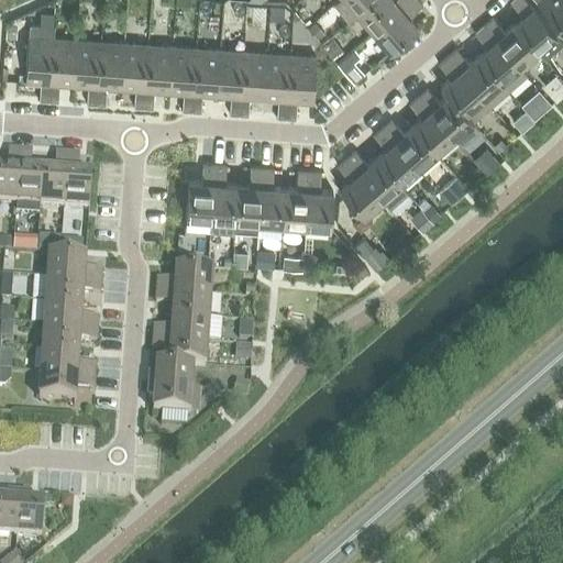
[(348,22),(357,14),(373,0),(337,0),(332,4),(348,22)]
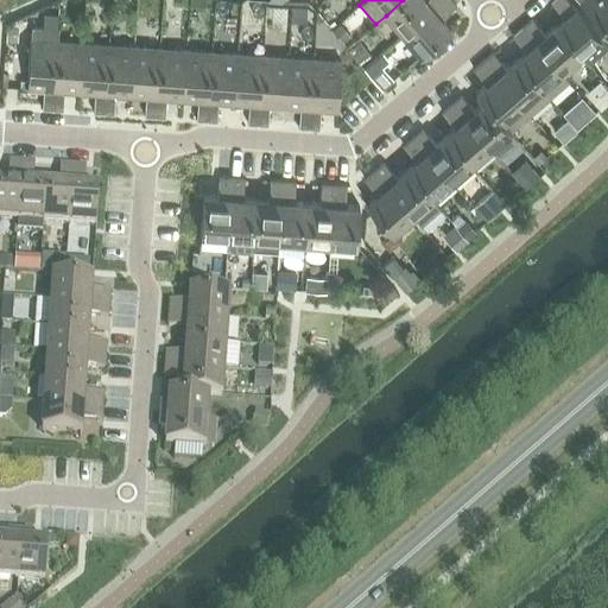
[(403,0),(386,16),(404,35),(442,0),(403,0)]
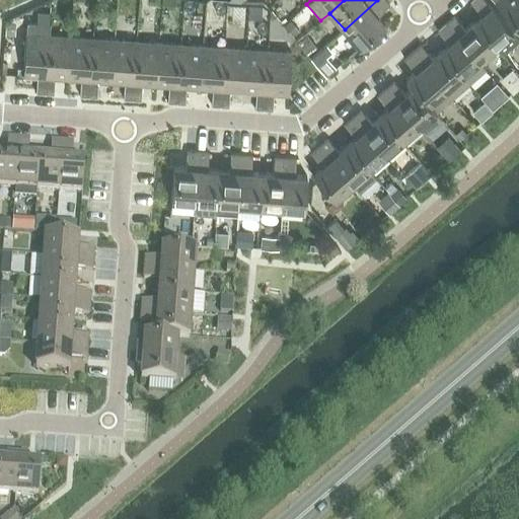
[(384,0),(377,0),(345,29),(359,47),(384,24),(377,15),(389,5),(384,0)]
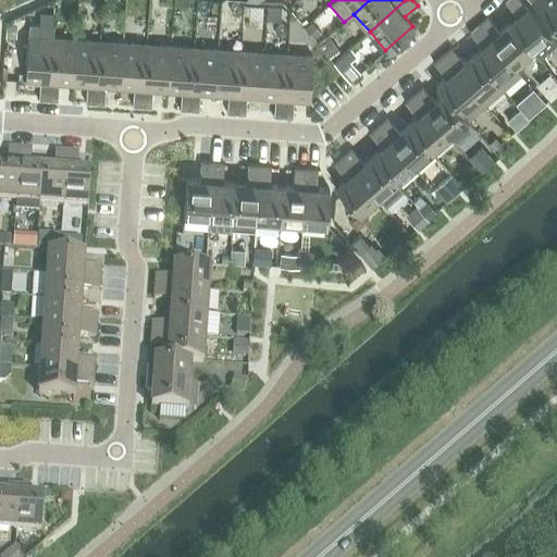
[(517,15),(508,23),(531,50),(540,60),(556,44),(556,41),(520,0),(507,0),(505,2),(517,15)]
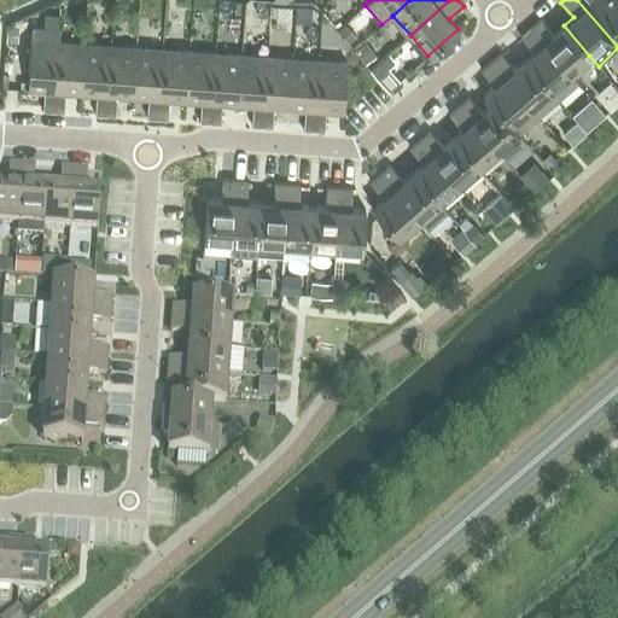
[(617,0),(587,0),(617,35),(617,0)]
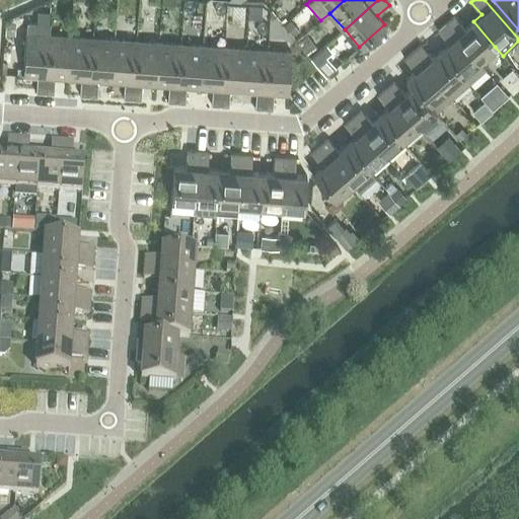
[(283,7),(275,14),(284,24),(291,17),(283,7)]
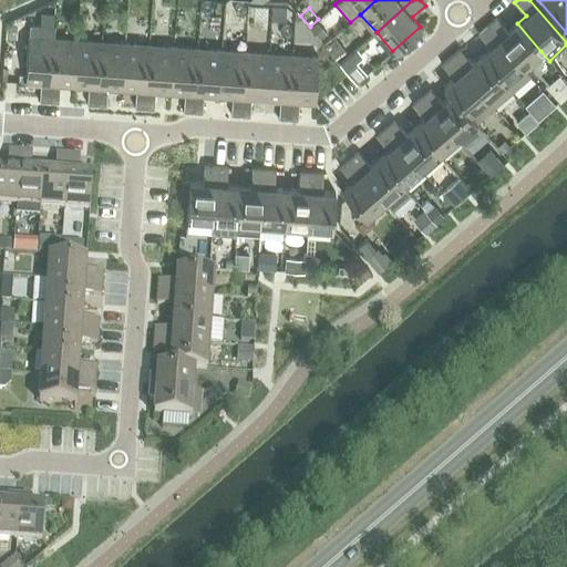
[(496,18),(487,26),(523,66),(540,51),(517,23),(507,31),(496,18)]
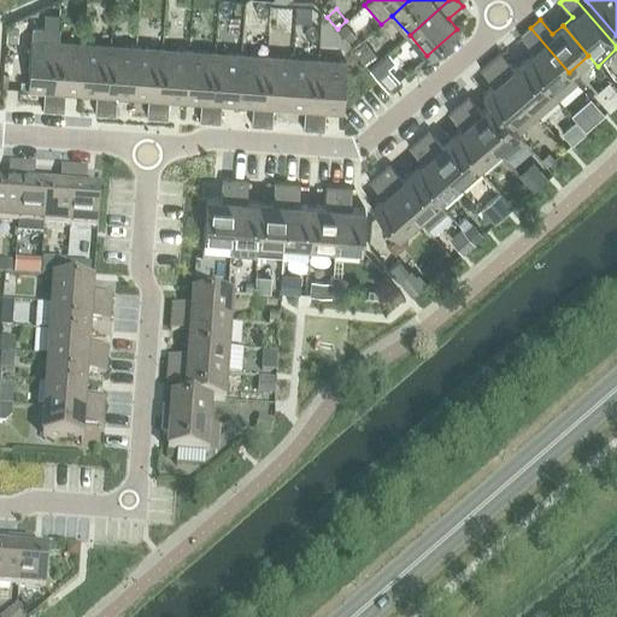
[(18,25),(7,25),(6,40),(17,40),(18,25)]
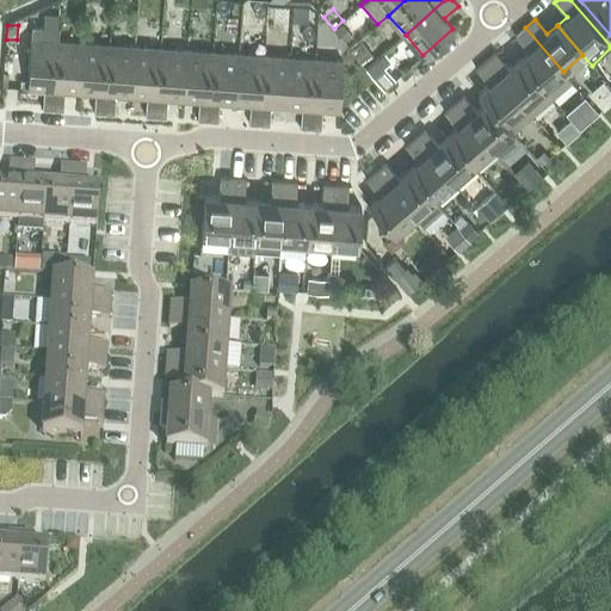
[(341,25),(334,31),(345,44),(353,38),(341,25)]
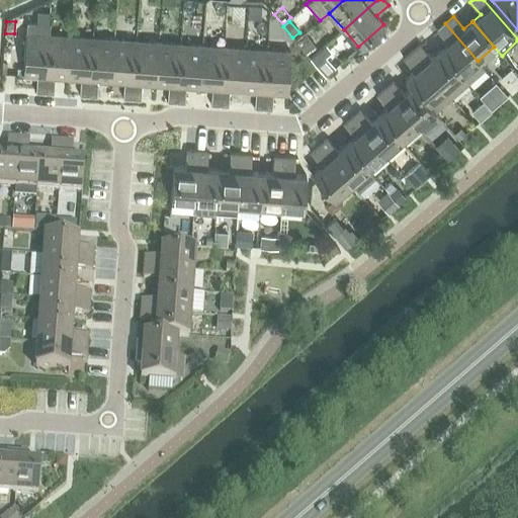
[(35,92),(45,93),(49,34),(50,35),(50,24),(27,22),(26,33),(25,33),(22,75),(36,76),(35,92)]
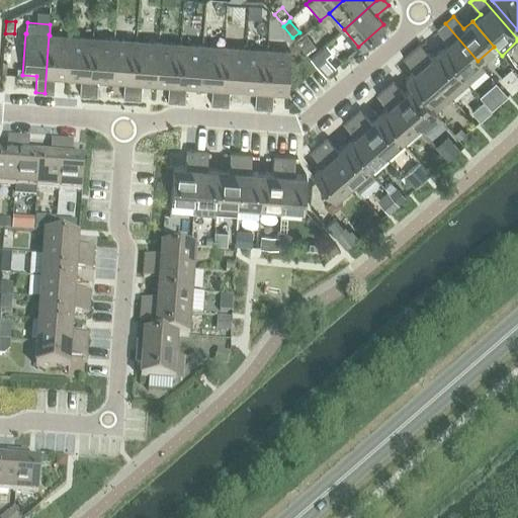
[(447,42),(439,51),(469,85),(486,71),(478,61),(445,23),(437,30),(447,42)]
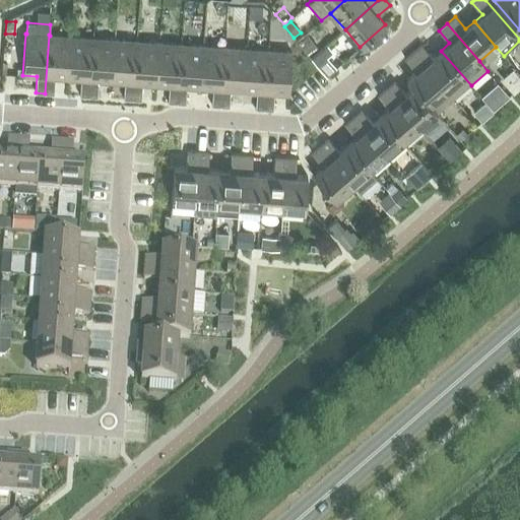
[(55,78),(68,78),(71,37),(50,36),(49,35),(45,93),(54,94),(55,78)]
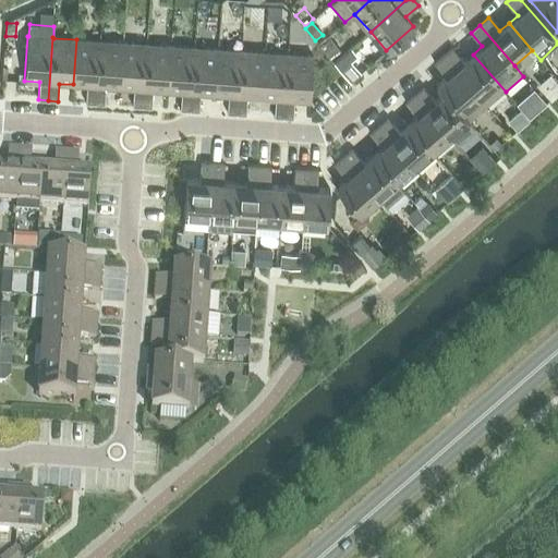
[(330,38),(320,47),(332,60),(342,51),(330,38)]
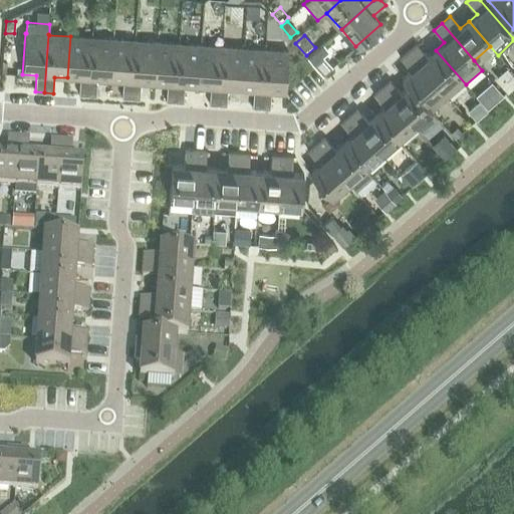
[(78,94),(87,95),(91,38),(70,36),(67,77),(79,78),(78,94)]
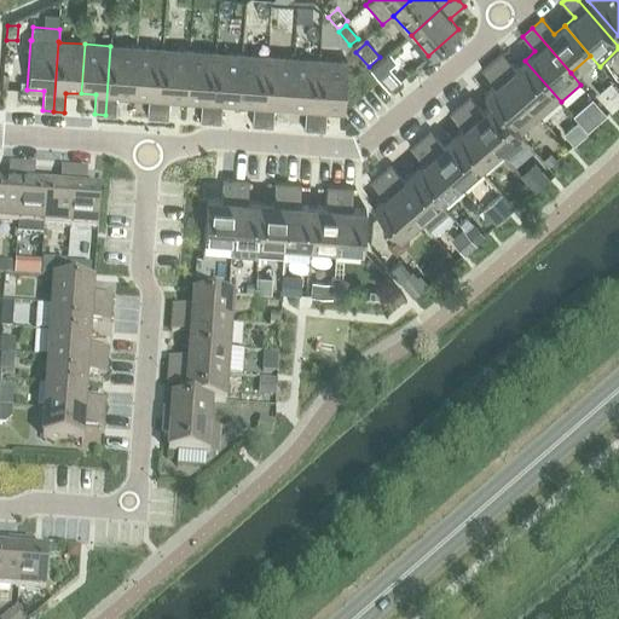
[(117,97),(133,98),(137,47),(110,46),(105,115),(116,116),(117,97)]
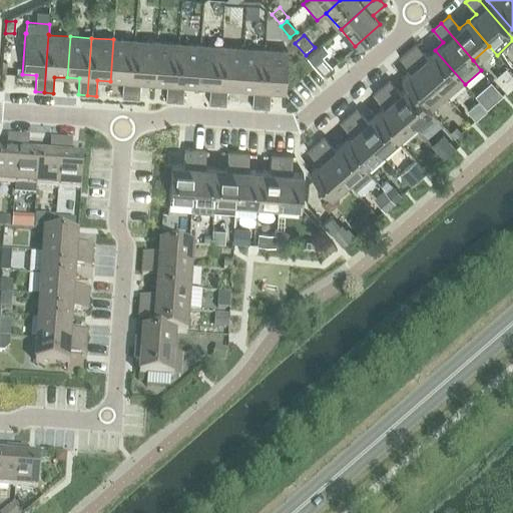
[(121,97),(130,98),(134,41),(113,39),(110,81),(122,81),(121,97)]
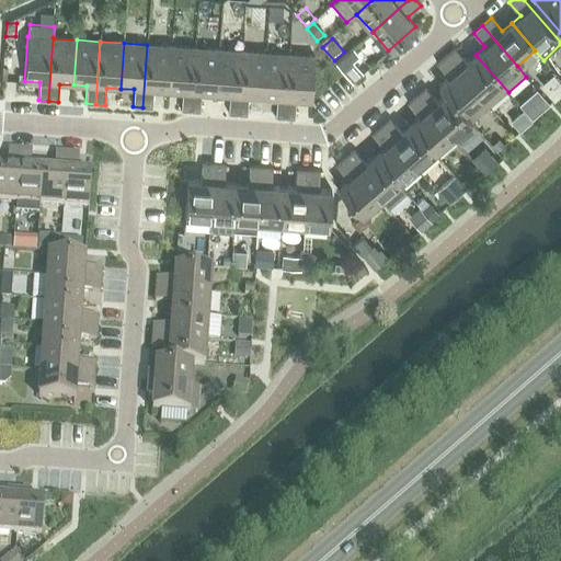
[(153,91),(168,92),(171,46),(147,45),(142,107),(152,109),(153,91)]
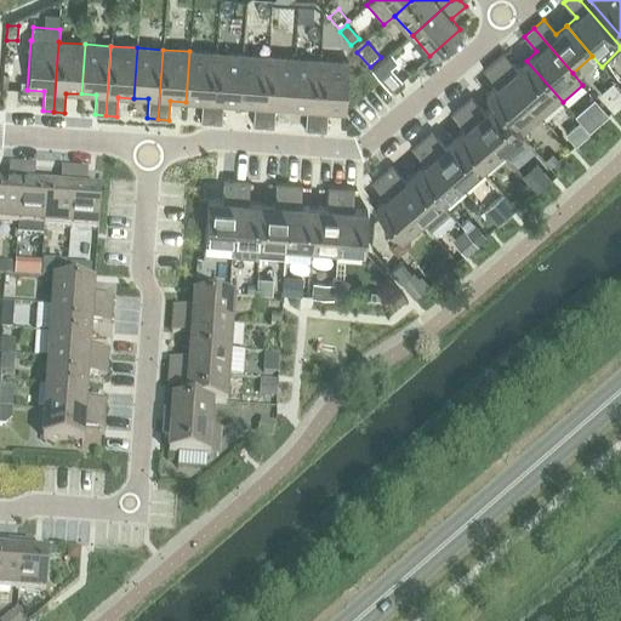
[(200,123),(211,123),(216,53),(189,51),(186,102),(201,103),(200,123)]
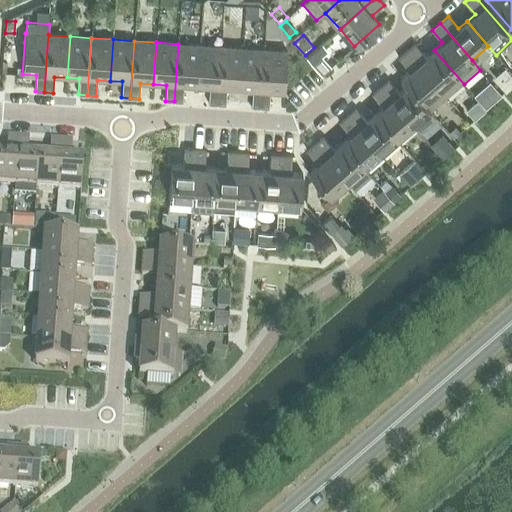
[(184,86),(196,87),(199,45),(178,44),(174,101),(182,102),(184,86)]
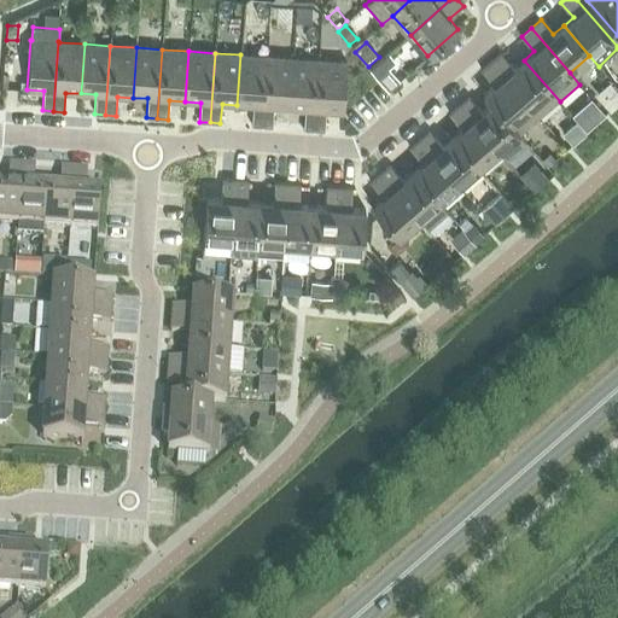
[(501,53),(491,63),(540,118),(560,101),(524,60),(514,69),(501,53)]
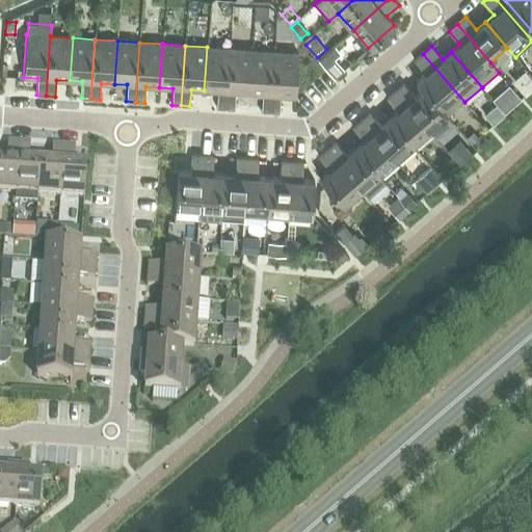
[(216,108),(227,108),(230,49),(207,47),(204,90),(217,91),(216,108)]
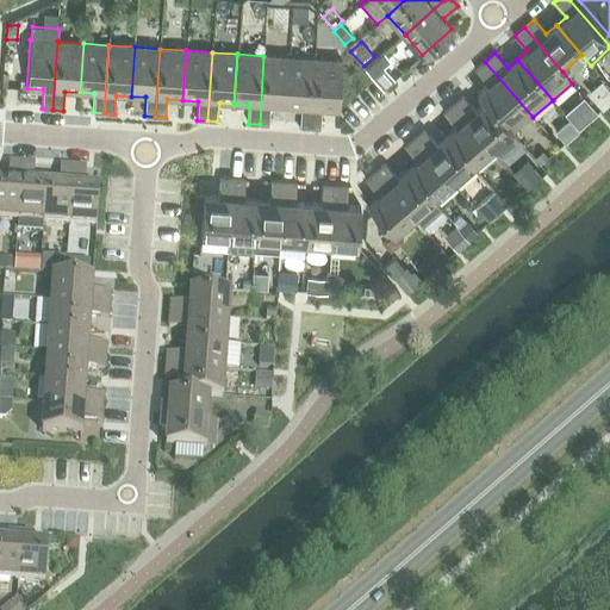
[(271,106),(285,107),(290,57),(263,56),(260,124),(269,125),(271,106)]
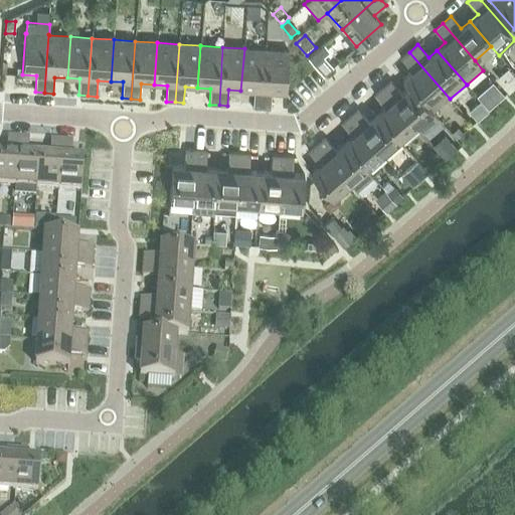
[(252,108),(262,108),(266,50),(244,48),(240,91),(253,92),(252,108)]
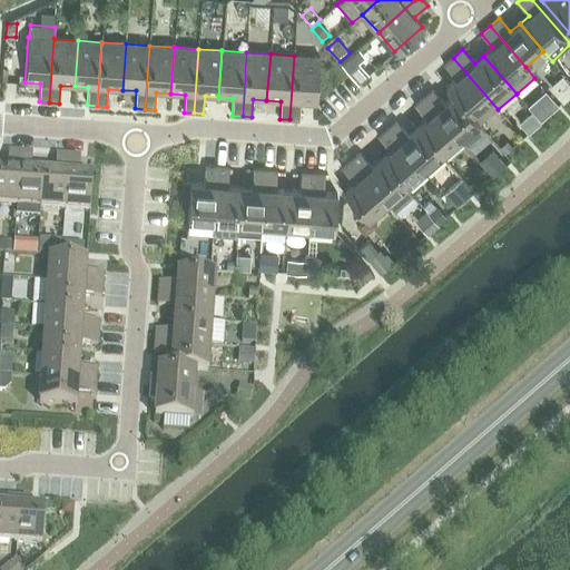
[(294,56),(290,119),(300,120),(301,102),(316,104),(320,57),(294,56)]
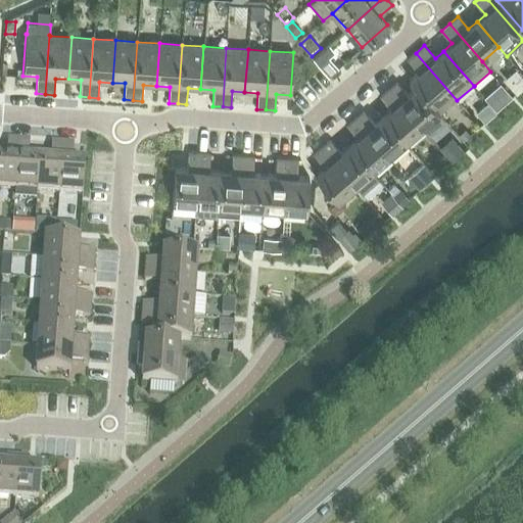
[(328,53),(317,62),(323,69),(329,77),(339,66),(328,53)]
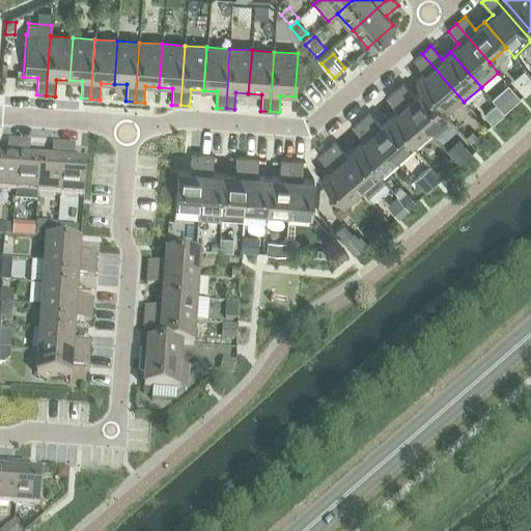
[(415,82),(422,89),(422,88),(447,116),(464,102),(422,54),(414,61),(424,74),(415,82)]
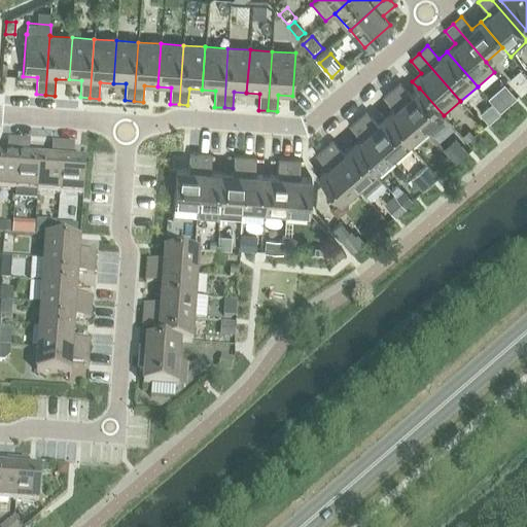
[(522,69),(510,79),(521,92),(526,86),(526,75),(526,74),(525,73),(522,69)]
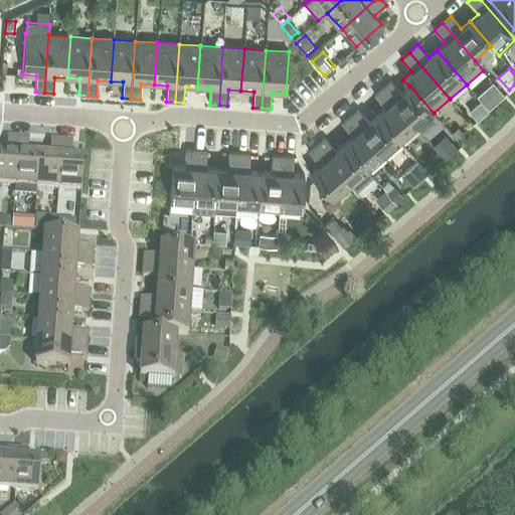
[(382,89),(415,126),(422,135),(440,121),(434,113),(409,86),(409,87),(401,94),(391,80),(382,89)]
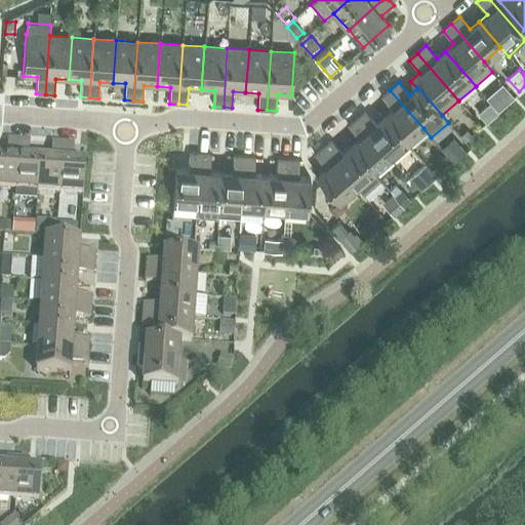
[(500,88),(487,99),(497,111),(511,99),(500,88)]
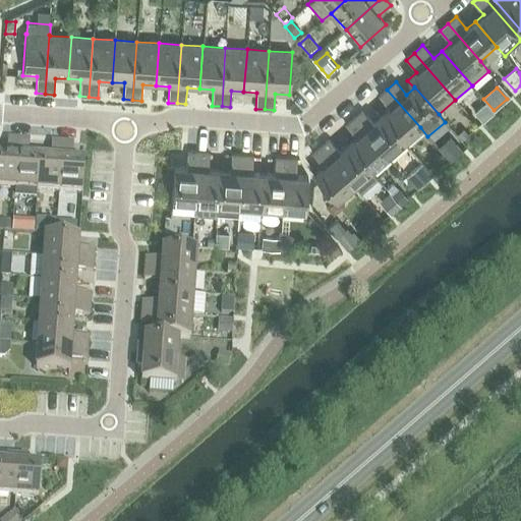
[(390,109),(382,116),(403,141),(420,127),(387,90),(379,97),(390,109)]
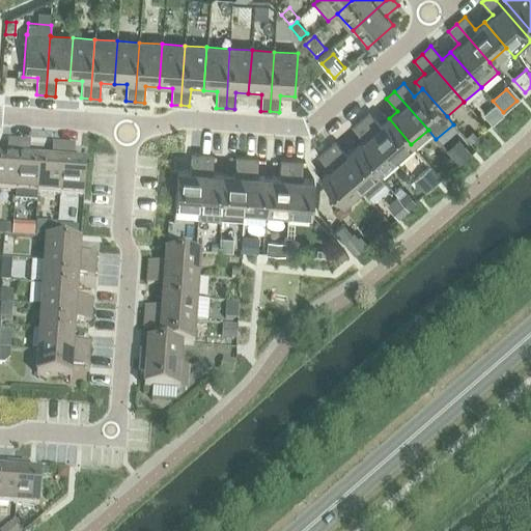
[(491,113),(488,120),(492,124),(501,116),(495,109),(491,113)]
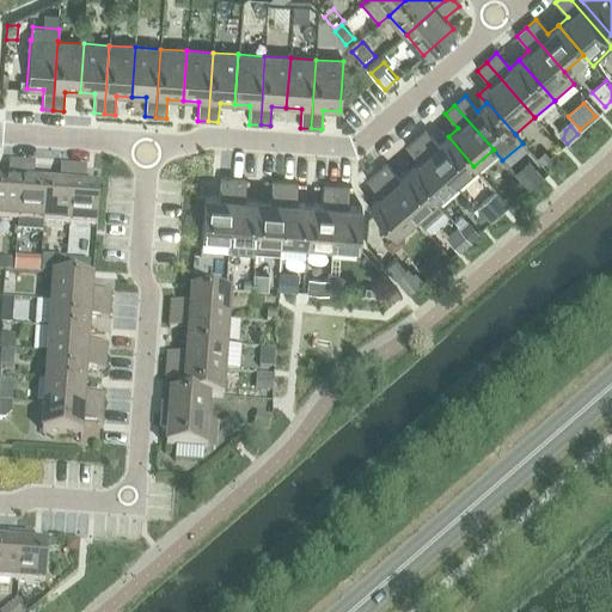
[(426,130),(416,139),(454,183),(473,166),(448,136),(438,145),(426,130)]
